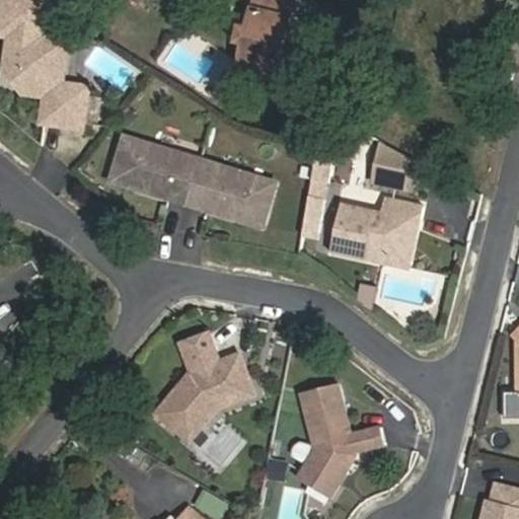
[(50,0),(9,0),(4,34),(15,36),(10,69),(28,92),(51,95),(48,123),(86,128),(91,89),(65,85),(71,42),(45,38),(50,0)]
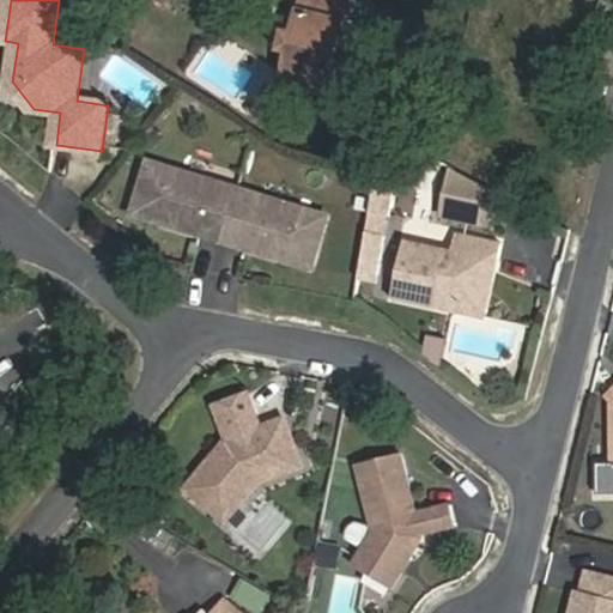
[(298,0),(291,34),(287,50),(281,74),(328,86),(347,0),(298,0)]
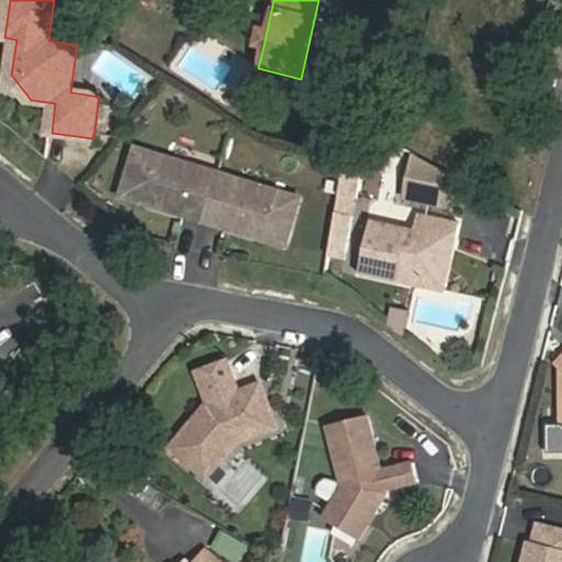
[(254,44),(263,46),(267,31),(257,27),(254,44)]
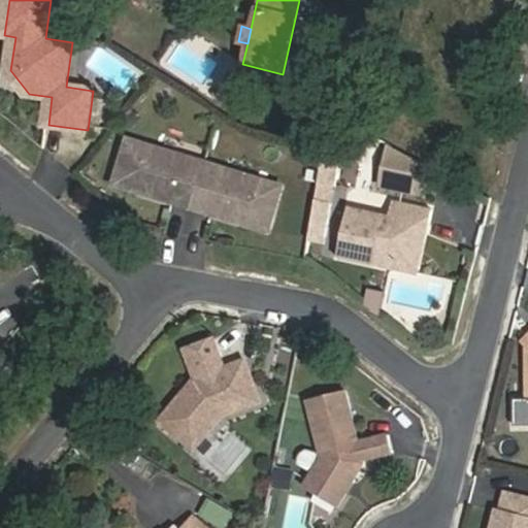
[(144,190),(189,204),(203,160),(129,135),(114,179),(134,187),(135,182),(146,185),(144,190)]
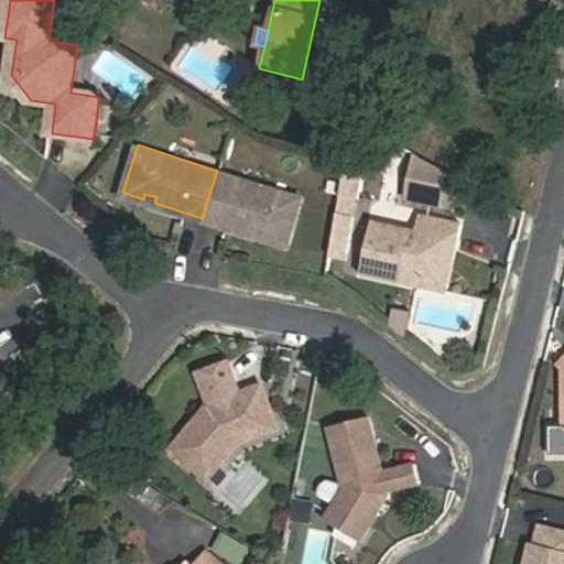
[(343,162),(336,195),(354,198),(359,166),(343,162)]
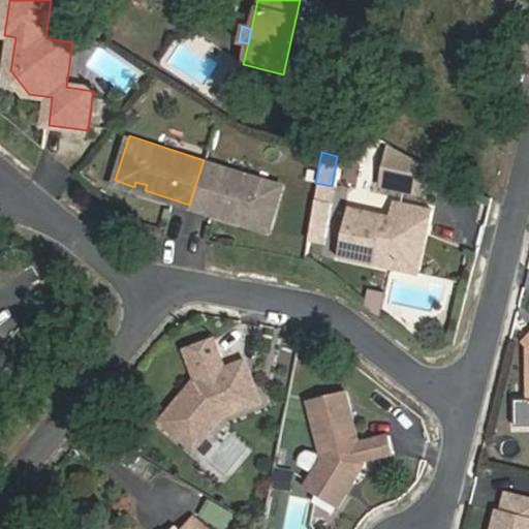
[(204,160),(189,205),(235,220),(236,215),(246,218),(245,223),(265,229),(279,185),(204,160)]
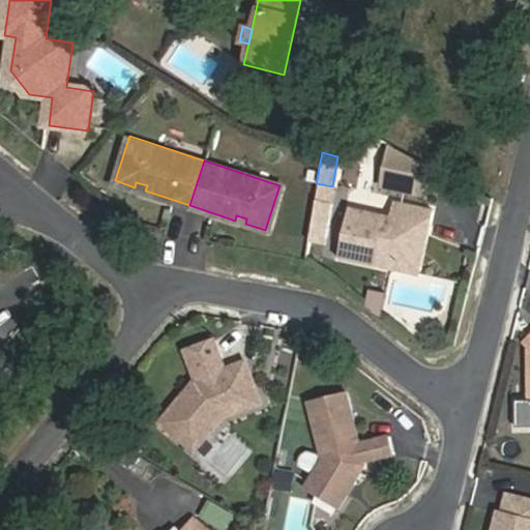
[(136,182),(135,187),(145,190),(147,185),(136,182)]
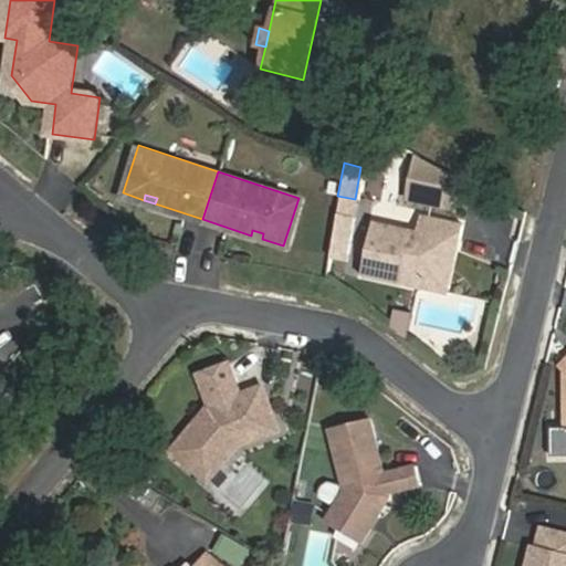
[(396,283),(399,270),(426,275),(441,270),(448,239),(456,240),(459,223),(418,215),(415,230),(370,221),(358,275),(396,283)]
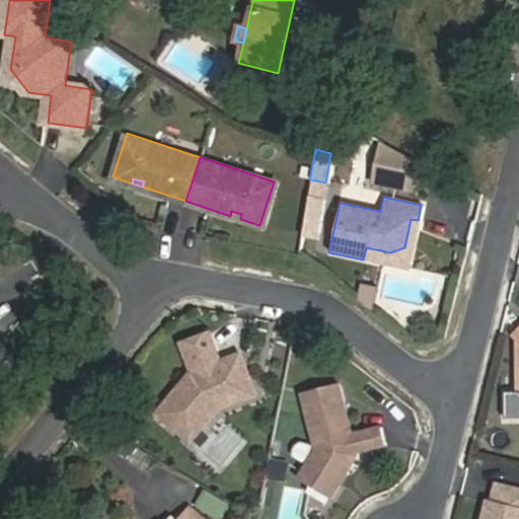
[(231,211),(230,216),(240,219),(241,214),(231,211)]
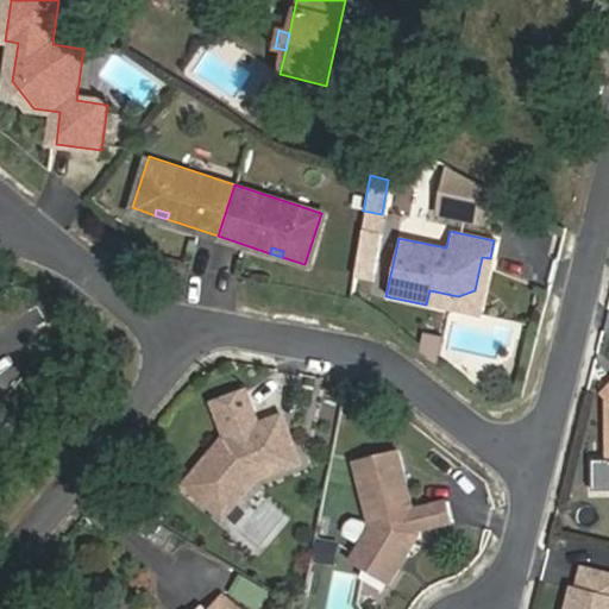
[(426,305),(478,316),(490,258),(482,257),(475,290),(458,296),(429,290),(426,305)]
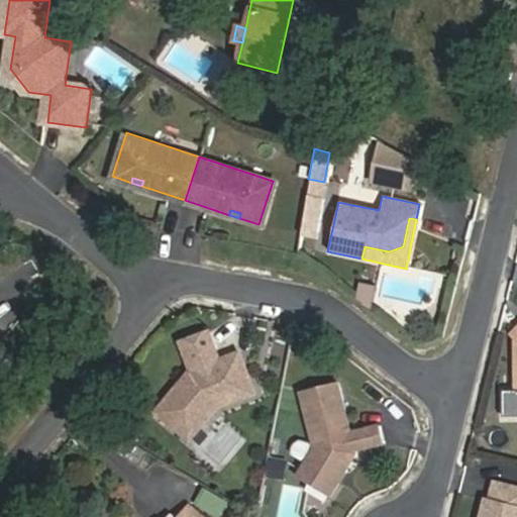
[(219,360),(212,364),(208,351),(215,349),(209,332),(181,343),(189,368),(152,411),(172,426),(178,418),(192,417),(200,423),(214,406),(253,395),(239,353),(219,360)]
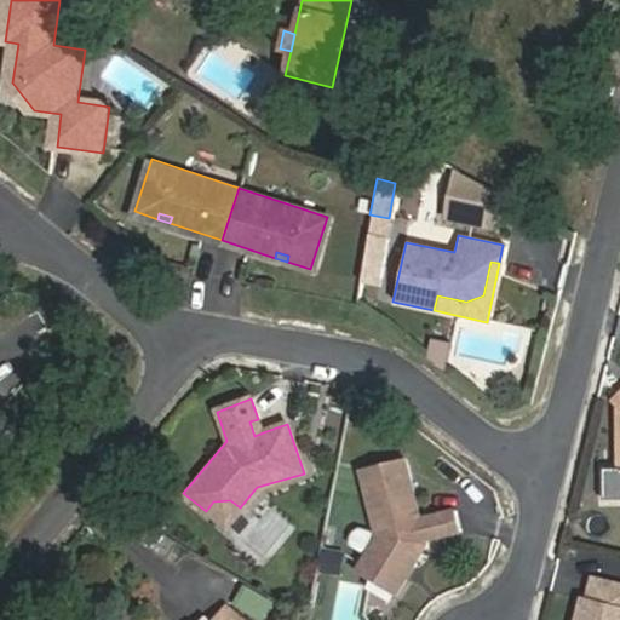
[(258,419),(250,422),(254,436),(263,432),(258,419)]
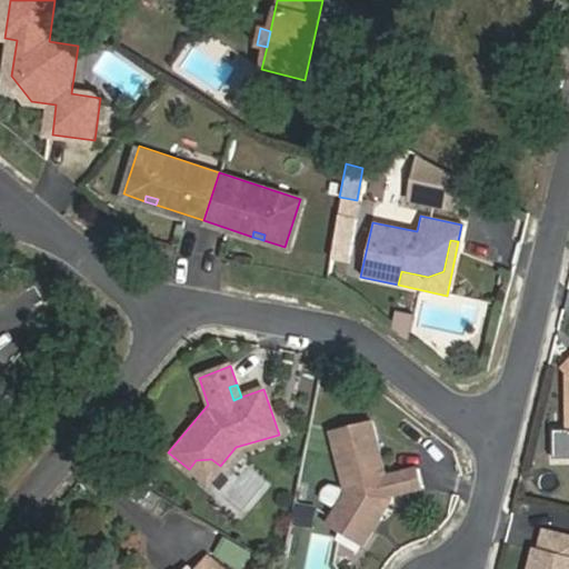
[(332,528),(368,549),(377,533),(376,528),(380,520),(383,523),(397,502),(396,498),(428,489),(423,470),(390,479),(382,447),(342,457),(351,495),(332,528)]
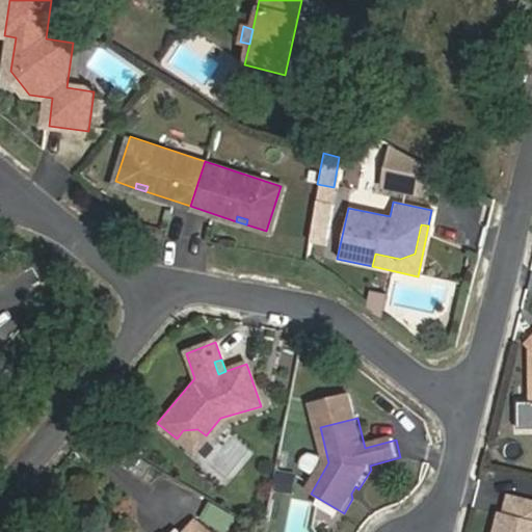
[(183,430),(177,439),(193,451),(206,435),(197,429),(183,430)]
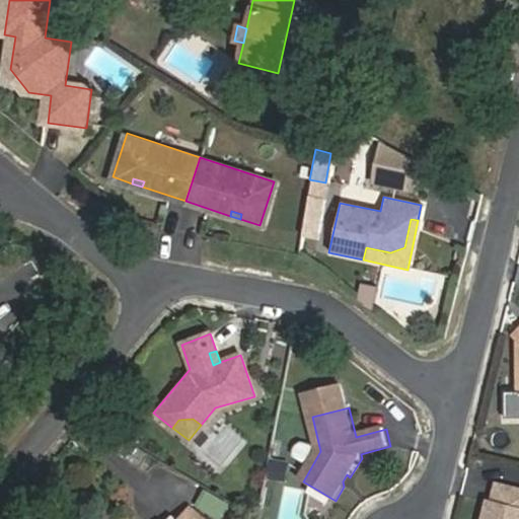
[(205,448),(218,462),(242,440),(229,426),(205,448)]
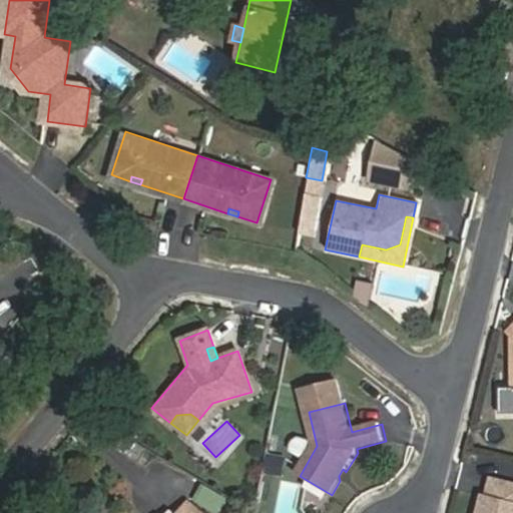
[(263,468),(282,472),(286,455),(266,451),(263,468)]
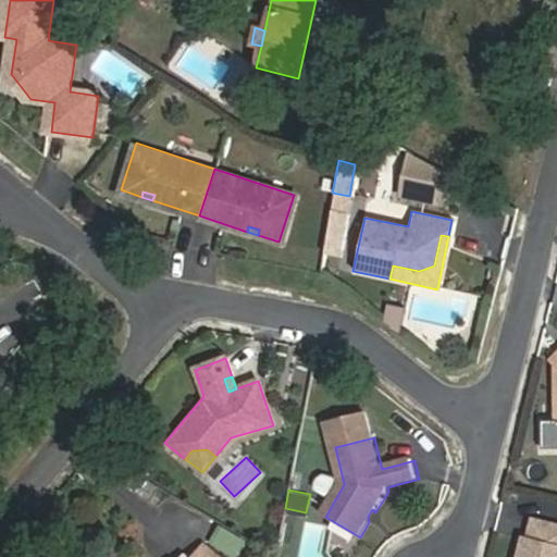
[(556,556),(556,525),(535,521),(531,541),(527,540),(521,556),(556,556)]
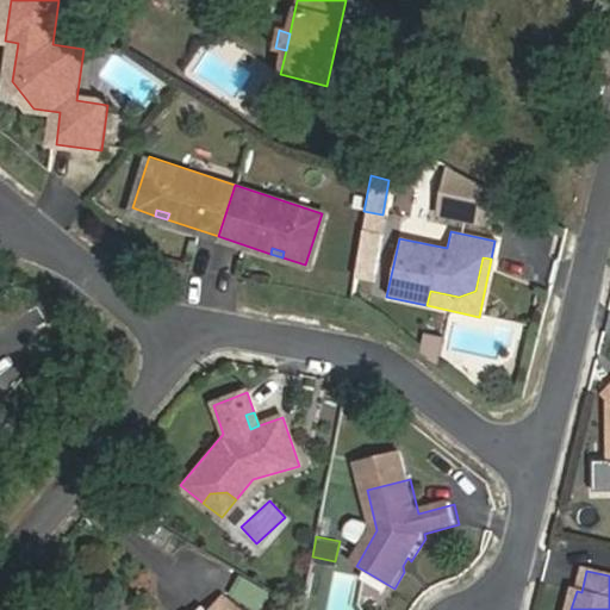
[(238,609),(221,596),(207,609),(238,609)]
